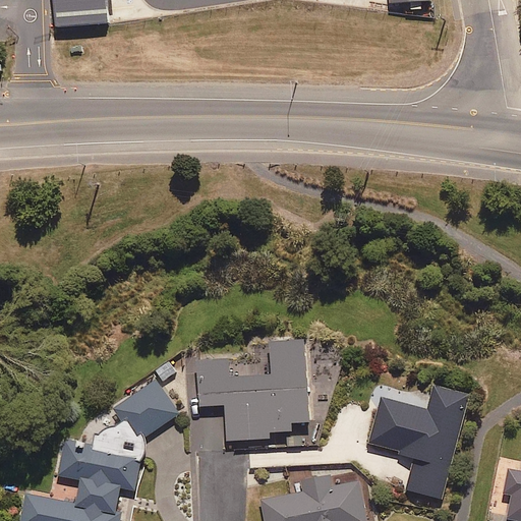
[(53,0),(56,29),(111,24),(108,0),(53,0)]
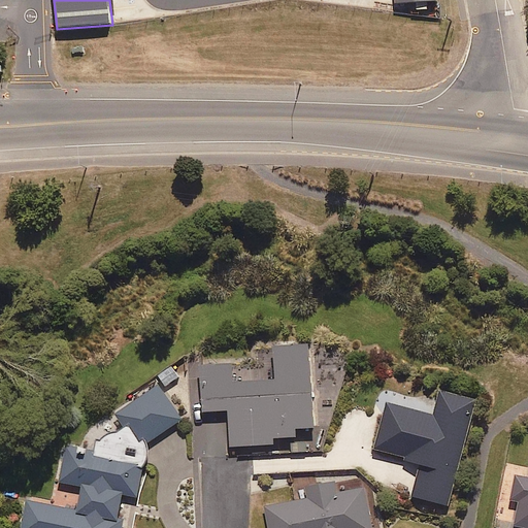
[(312,423),(307,338),(270,340),(271,366),(253,367),(254,376),(231,377),(230,359),(194,361),(195,377),(201,377),(202,408),(227,406),(229,443),(271,441),(271,435),(295,433),(294,424),(312,423)]
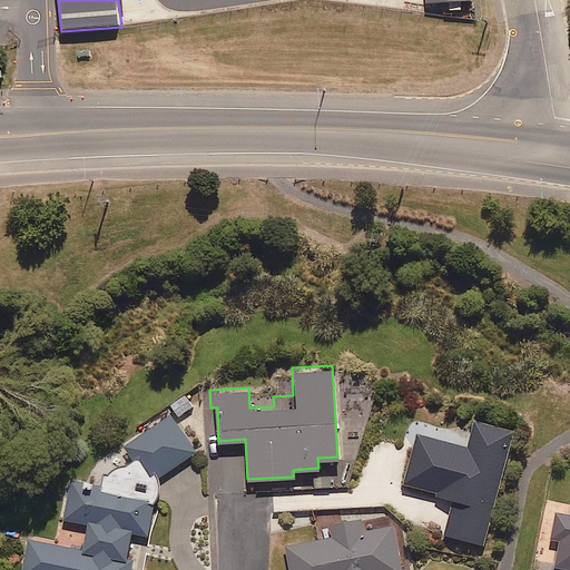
[(194,405),(183,391),(168,403),(178,416),(194,405)]
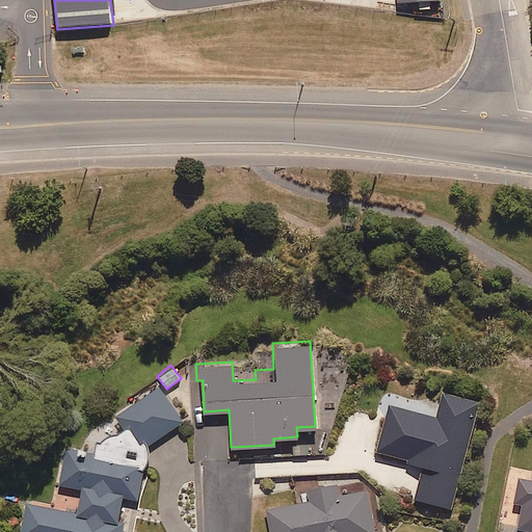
[(144,446),(182,419),(158,384),(121,410),(144,446)]
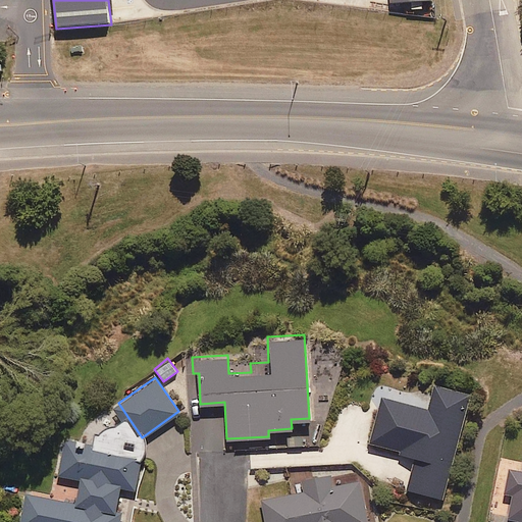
[(442,496),(469,392),(434,382),(428,407),(380,396),(369,441),(415,454),(407,487),(442,496)]
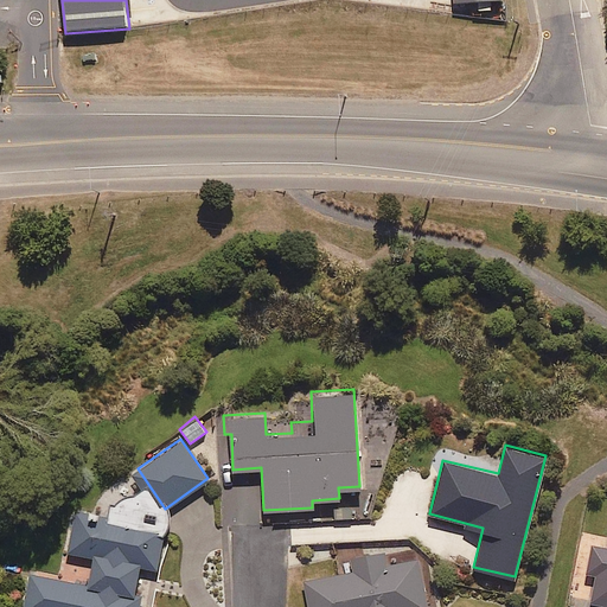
[(158,569),(164,534),(74,516),(66,551),(94,556),(88,585),(31,574),(24,606),(139,606),(141,596),(134,594),(140,566),(158,569)]
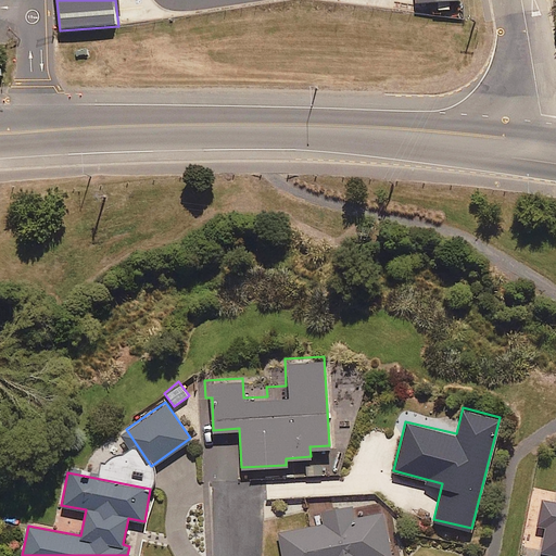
[(354,516),(352,500),(324,505),(326,522),(279,530),(282,555),(391,555),(384,512),(354,516)]
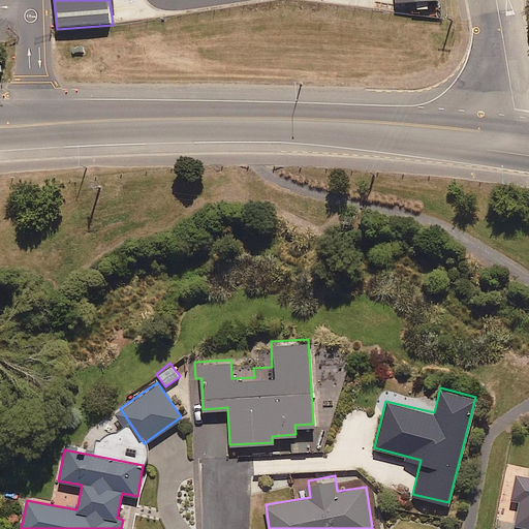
[(528,494),(521,493),(515,524),(528,527),(528,494)]
